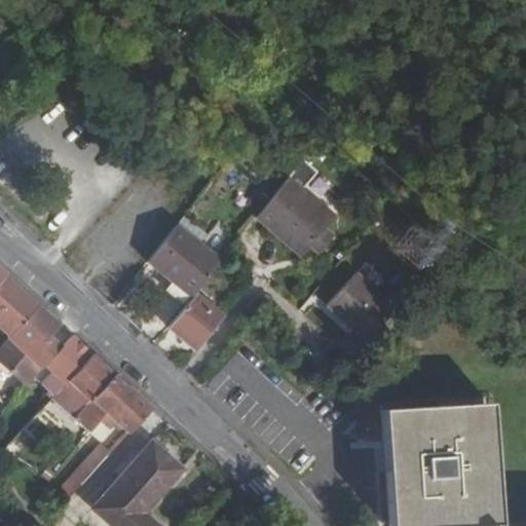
[(298,183),(284,197),(266,221),(310,261),(321,251),(328,257),(339,246),(331,237),(343,223),(298,183)]
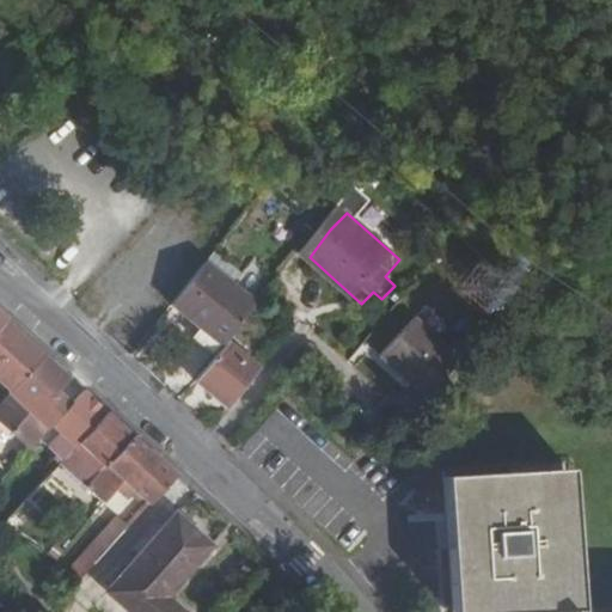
[(213,259),(175,299),(230,348),(240,336),(267,306),(213,259)]
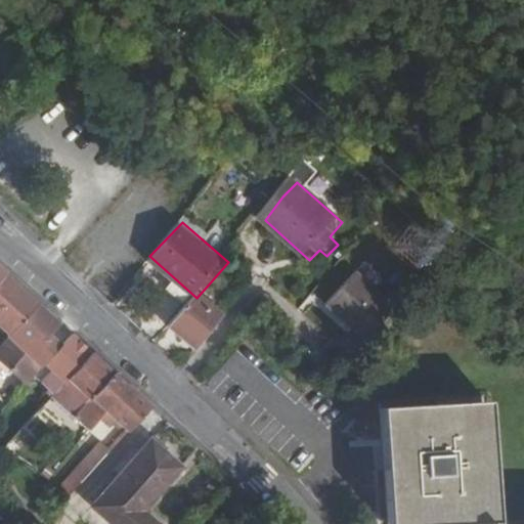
[(415,225),(388,250),(421,285),(447,260),(415,225)]
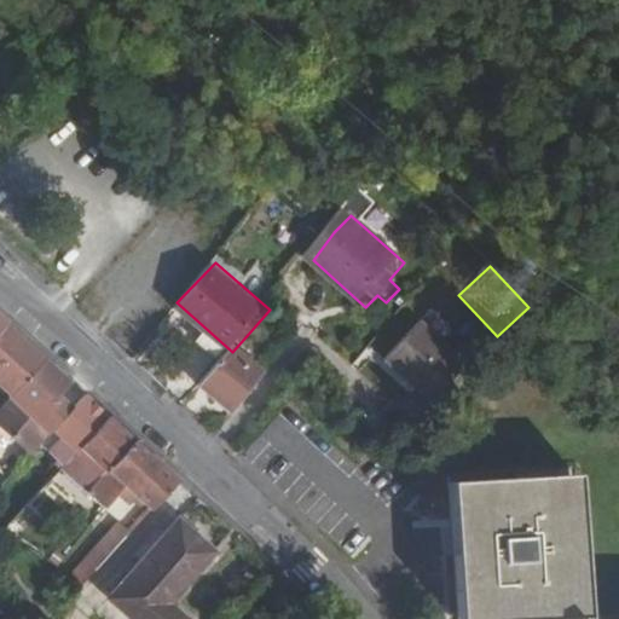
[(428,405),(463,368),(416,324),(382,363),(428,405)]
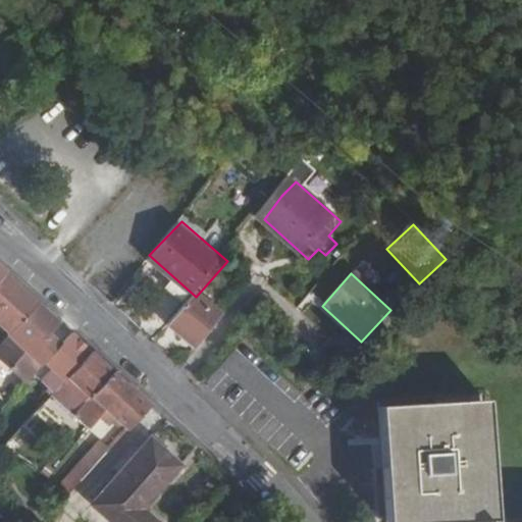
[(3,276),(0,278),(0,326),(9,334),(36,305),(3,276)]
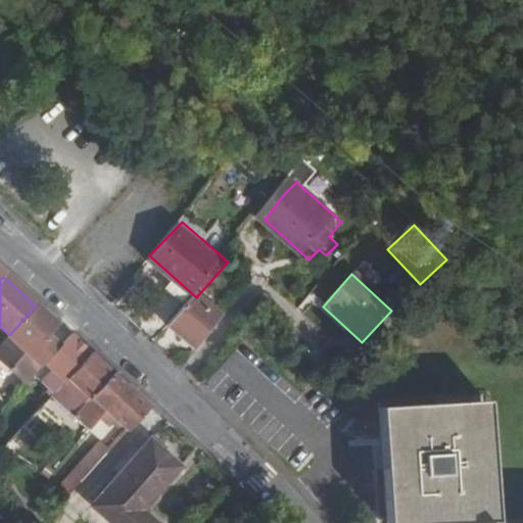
[(196,297),(173,325),(201,350),(233,314),(205,287),(196,297)]
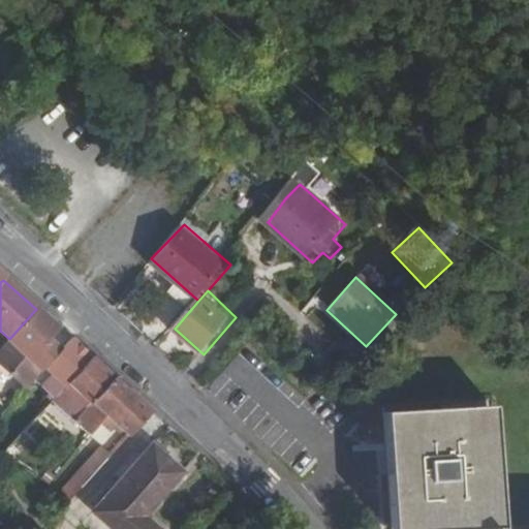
[(0,364),(28,389),(45,371),(60,354),(51,345),(63,333),(36,309),(9,339),(0,349),(0,364)]
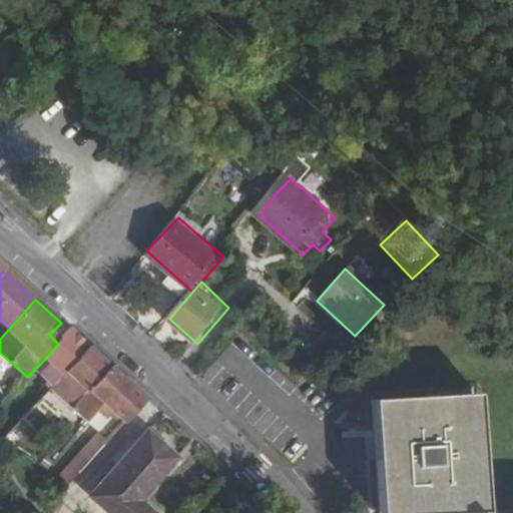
[(42,378),(54,389),(70,371),(91,348),(70,330),(58,344),(44,360),(52,367),(42,378)]
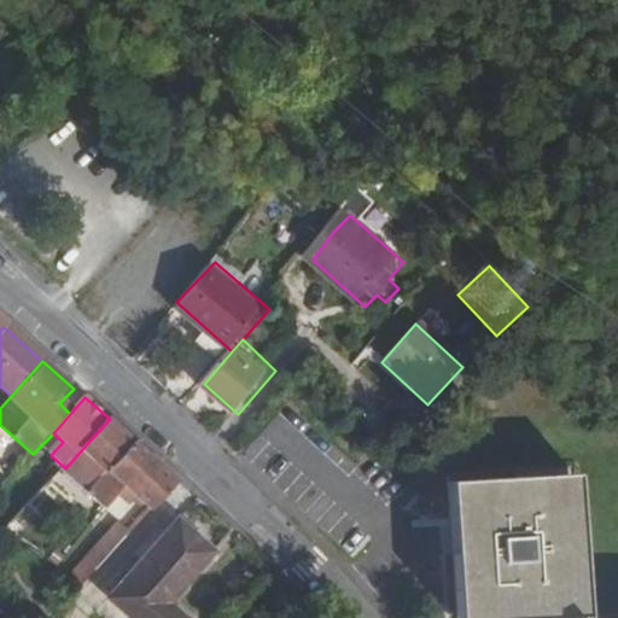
[(126,484),(110,470),(134,442),(110,419),(85,447),(65,468),(63,471),(105,509),(126,484)]
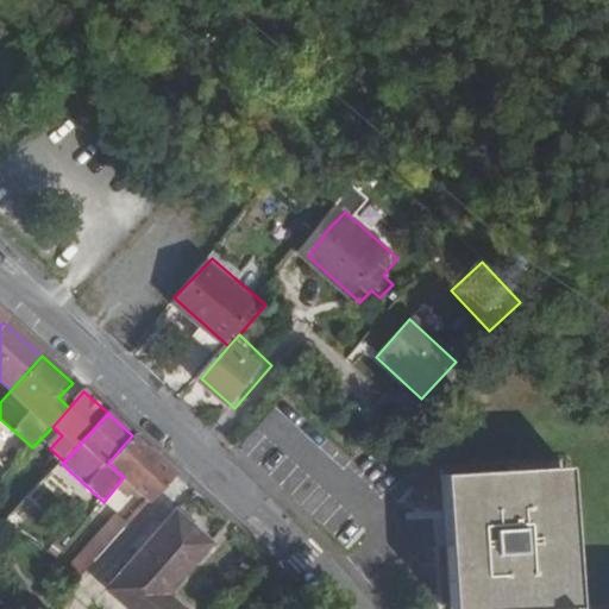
[(124,477),(150,501),(176,473),(132,435),(108,463),(124,477)]
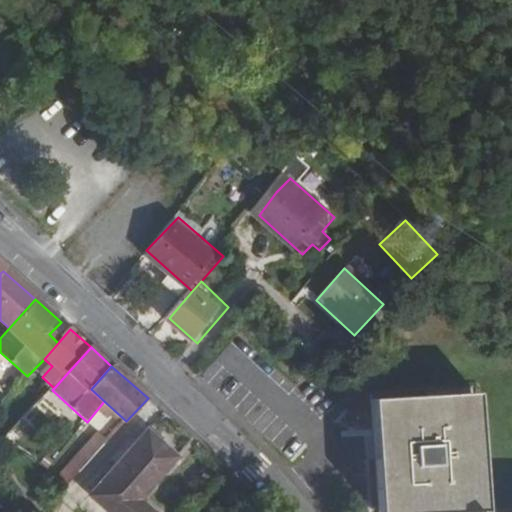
[(476,511),(469,396),(378,400),(384,511),(476,511)]
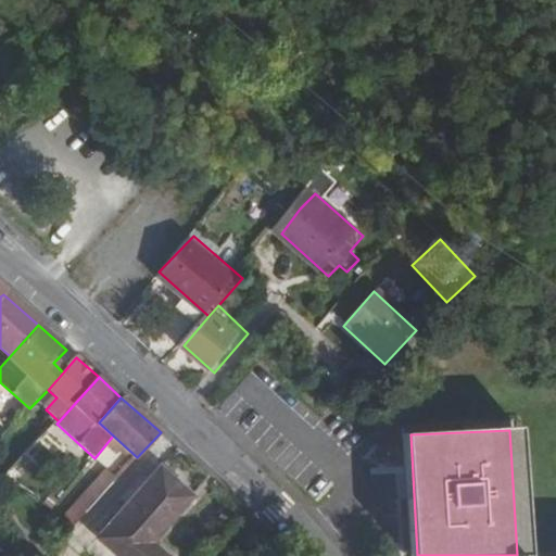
[(191,498),(161,468),(102,532),(114,545),(110,551),(115,555),(162,555),(150,543),(191,498)]
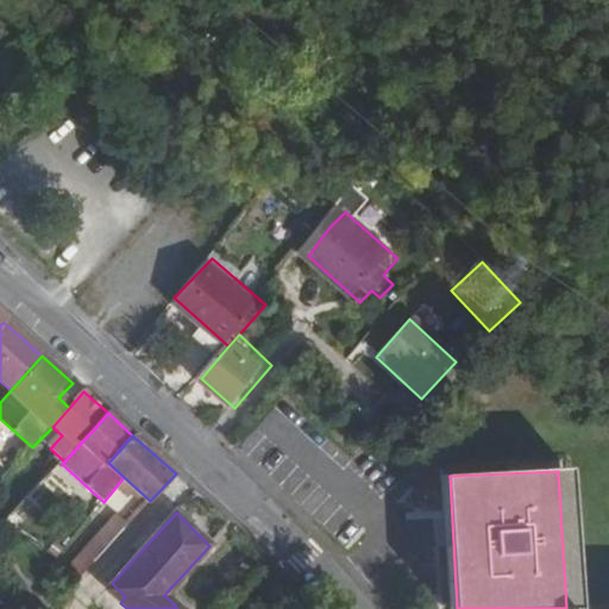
[(71,569),(81,578),(127,526),(118,518),(71,569)]
